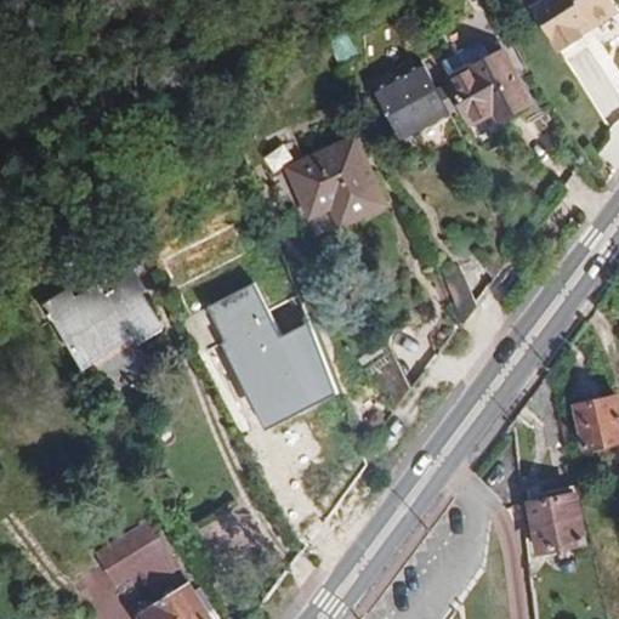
[(618,21),(618,16),(618,10),(612,0),(558,0),(537,15),(564,60),(588,45),(585,40),(581,35),(596,27),(598,33),(618,21)]
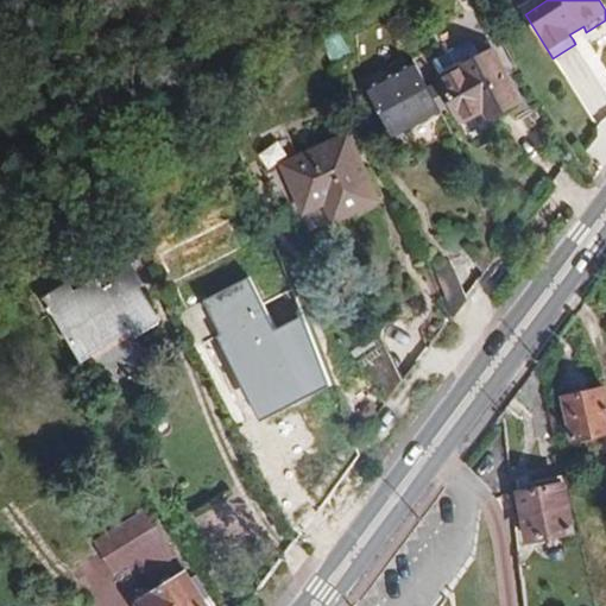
[(573,39),(586,32),(584,26),(569,35),(573,39)]
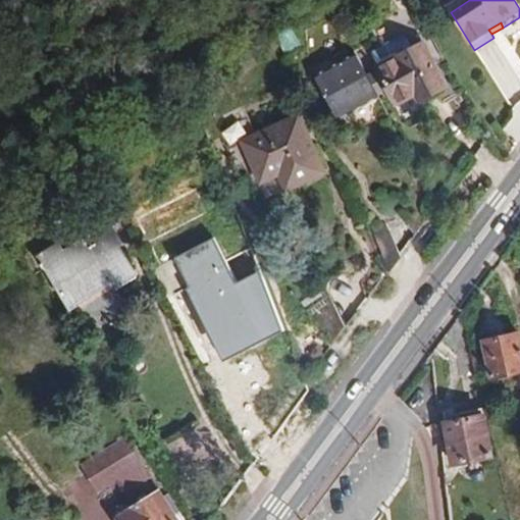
[(288,26),(275,34),(286,49),(298,42),(288,26)]
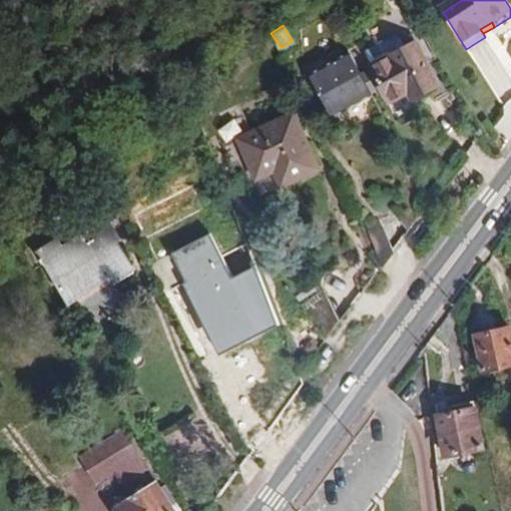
[(394,34),(361,53),(386,100),(405,90),(409,98),(436,84),(411,40),(401,46),(394,34)]
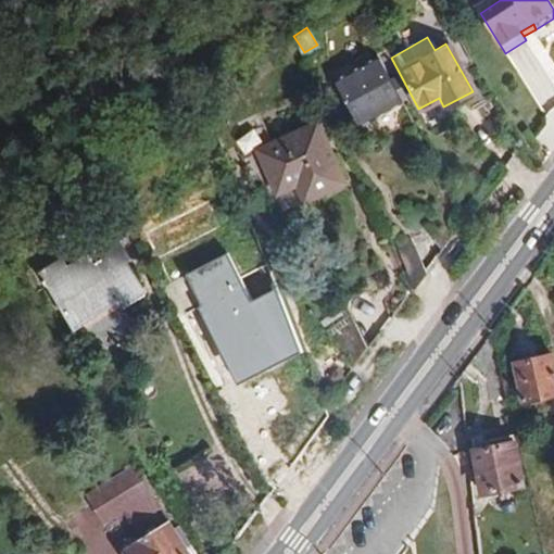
[(401,100),(376,54),(332,79),(356,125),(401,100)]
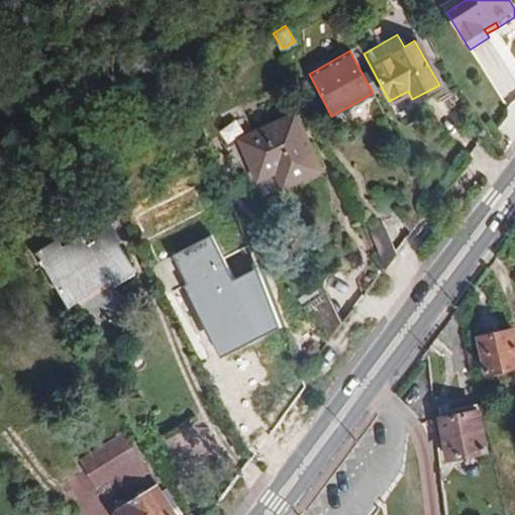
[(293,111),(236,137),(255,180),(274,171),(281,187),(319,169),(293,111)]
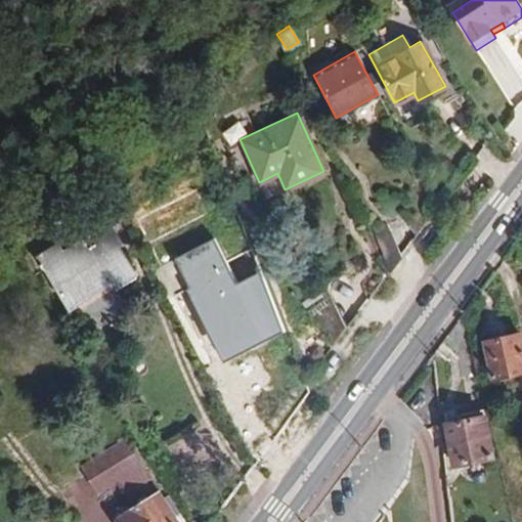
[(266,202),(284,193),(277,180),(260,187),(266,202)]
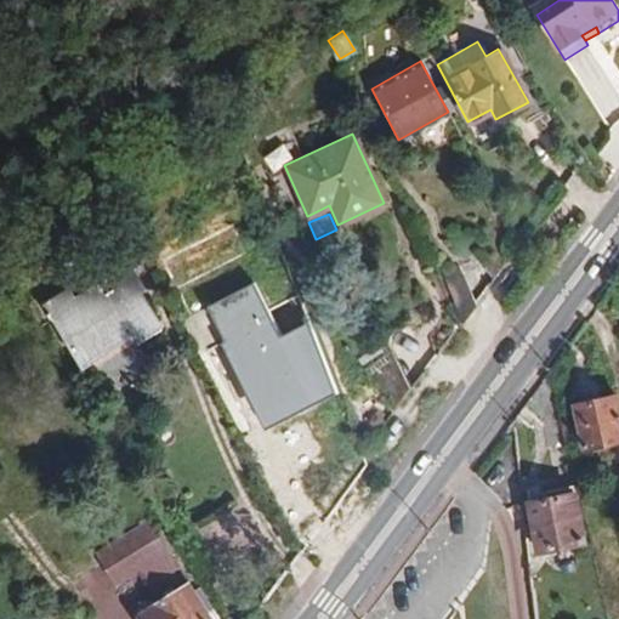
[(67,289),(44,304),(81,363),(130,334),(134,340),(159,324),(137,290),(142,288),(128,263),(73,297),(67,289)]
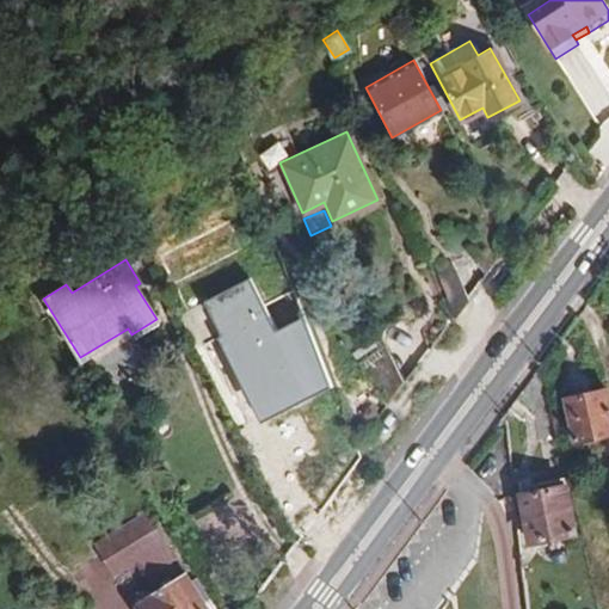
[(466,297),(448,262),(431,277),(450,317),(466,297)]
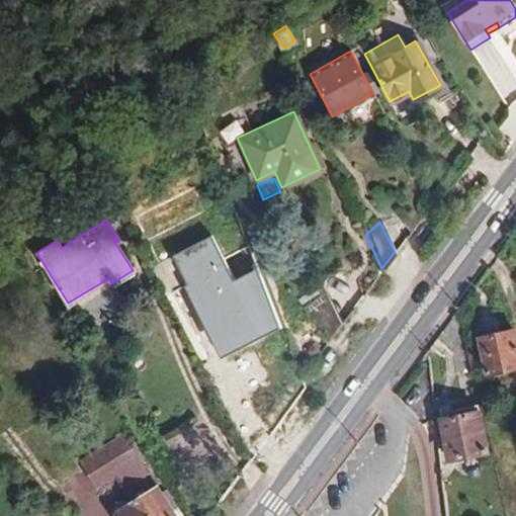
[(222,260),(210,236),(169,256),(220,360),(286,329),(248,248),(222,260)]
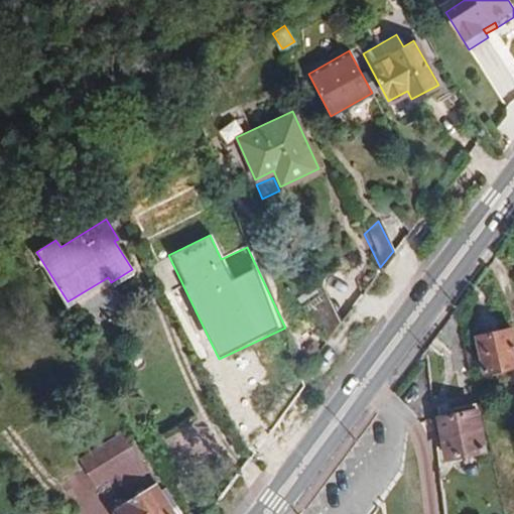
[(319,282),(293,303),(324,342),(341,318),(319,282)]
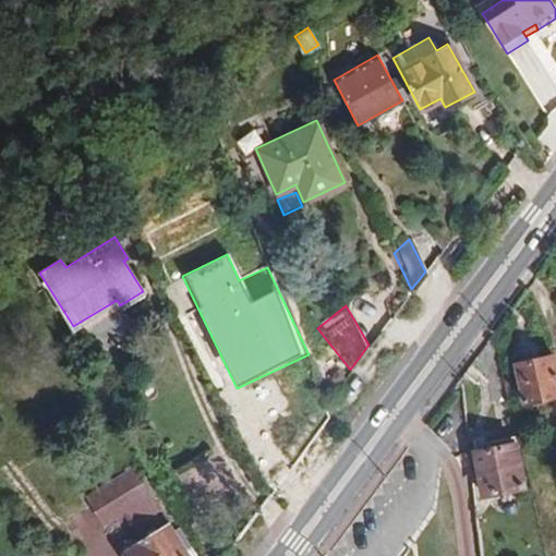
[(555,367),(553,353),(515,362),(522,401),(555,394),(555,367)]
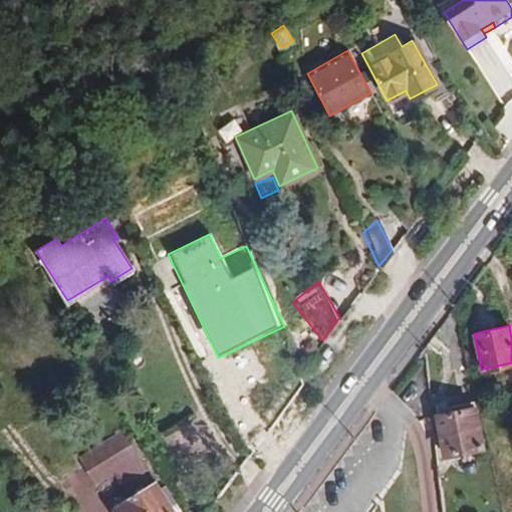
[(484,447),(474,406),(435,415),(443,456),(484,447)]
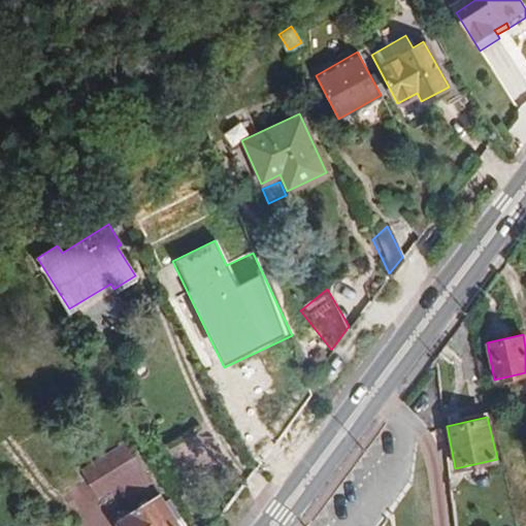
[(116,521),(118,525),(176,525),(122,441),(80,469),(96,495),(116,484),(132,510),(116,521)]
